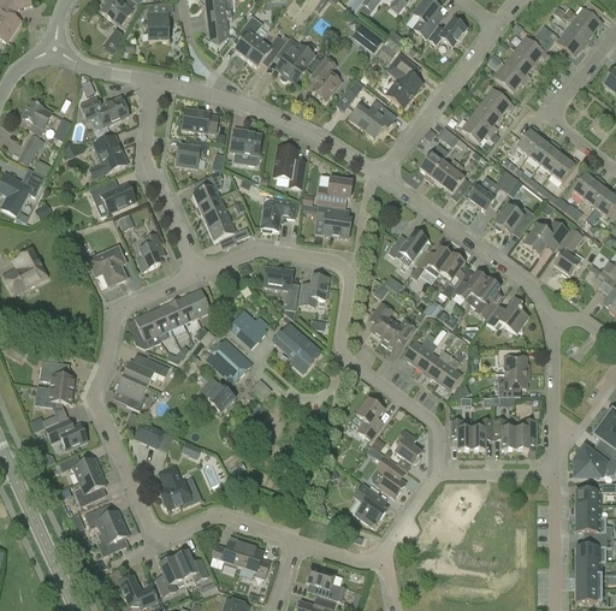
[(21,19),(13,15),(18,7),(24,6),(24,5),(31,3),(30,0),(3,0),(0,4),(0,35),(6,40),(21,19)]
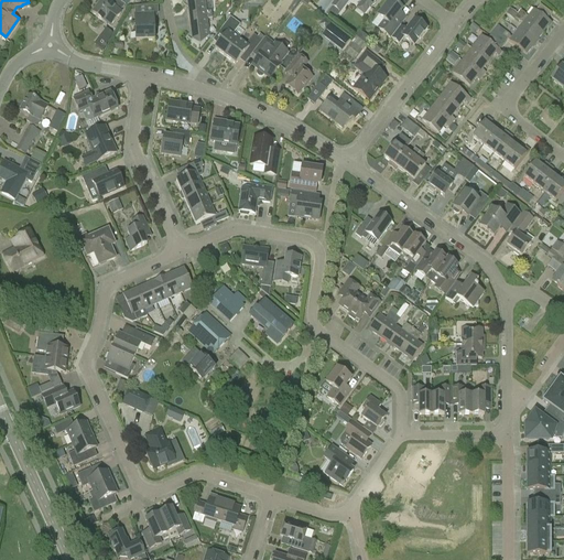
[(93,10),(102,19),(109,24),(121,10),(109,0),(100,0),(93,10)]
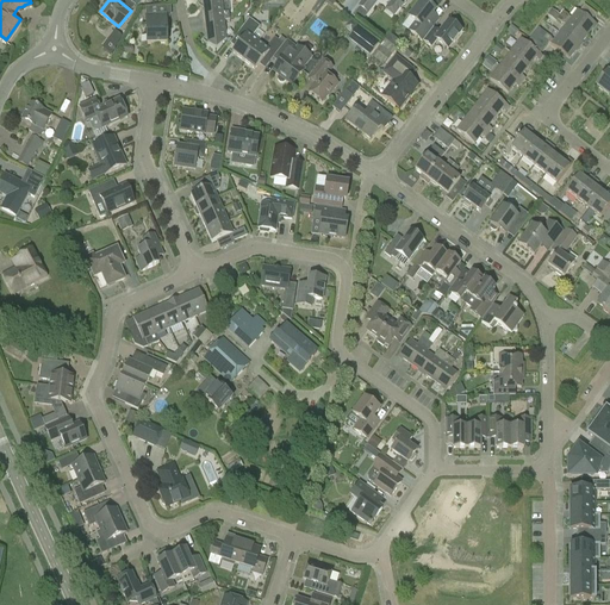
[(229,8),(223,8),(222,0),(199,0),(198,2),(201,5),(203,20),(224,17),(230,16),(229,8)]
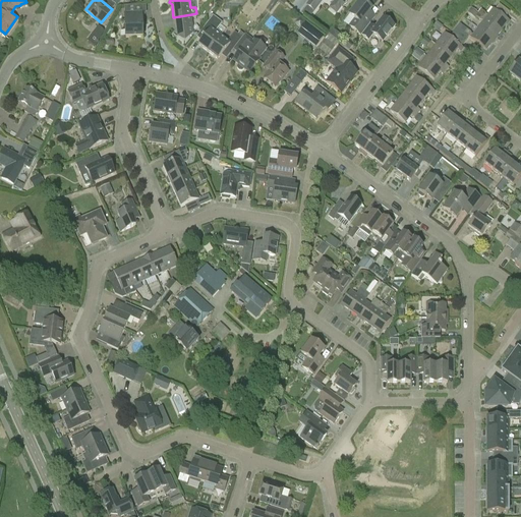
[(306,0),(305,2),(313,8),(320,0),(306,0)]
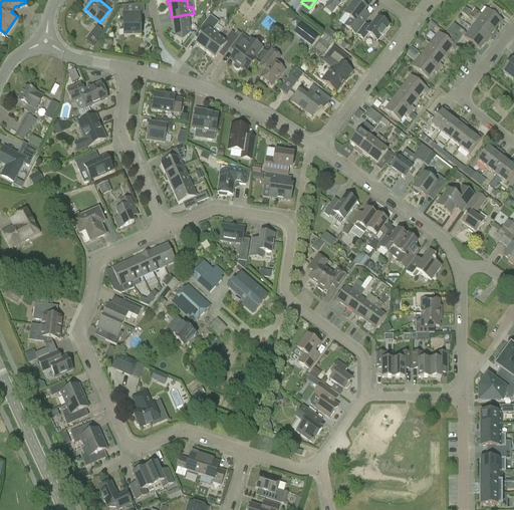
[(344,11),(349,15),(344,21),(355,31),(363,21),(369,13),(364,8),(366,5),(360,0),(353,0),(344,11)]
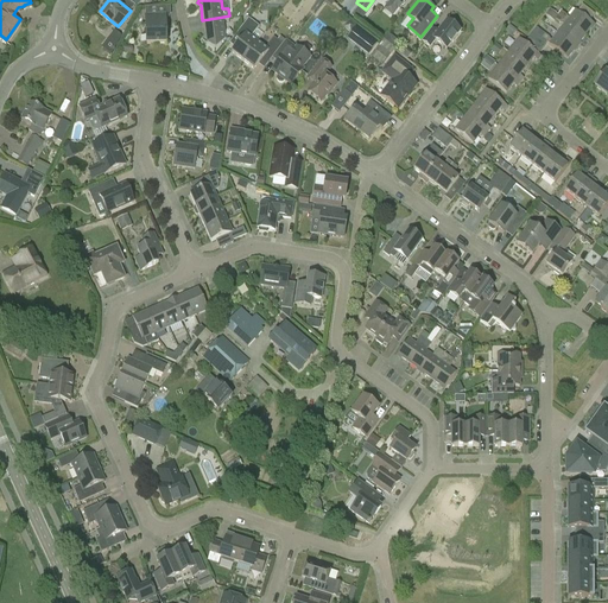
[(582,1),(577,8),(575,7),(570,14),(562,7),(558,12),(586,32),(594,21),(589,18),(594,11),(582,1)]
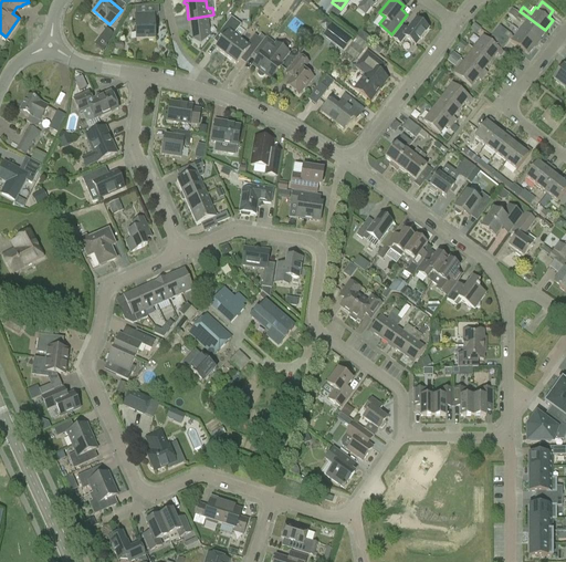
[(136,39),(155,38),(154,11),(135,11),(136,39)]
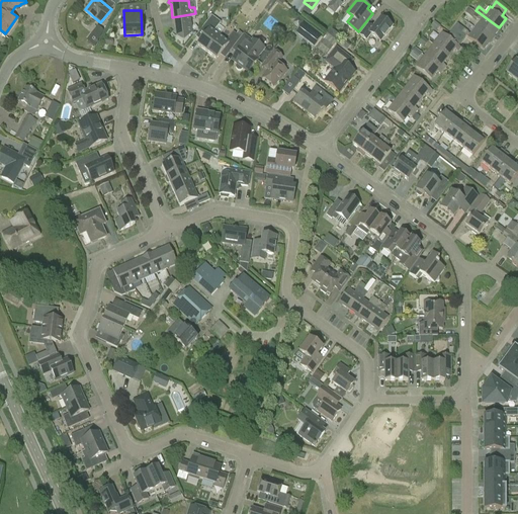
[(481,19),(475,26),(490,38),(499,27),(476,10),(473,13),(481,19)]
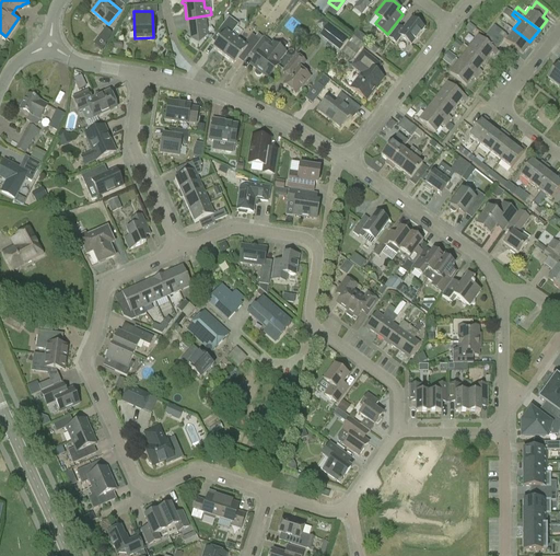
[(237,36),(231,31),(238,21),(229,13),(211,36),(217,41),(213,45),(224,54),(237,36)]
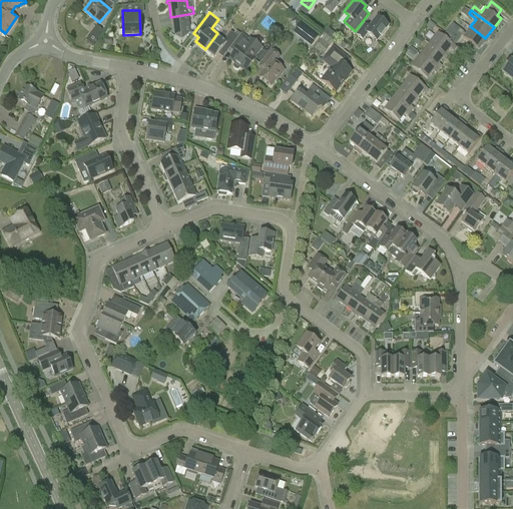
[(190,30),(188,14),(170,17),(172,29),(170,32),(182,41),(190,30)]
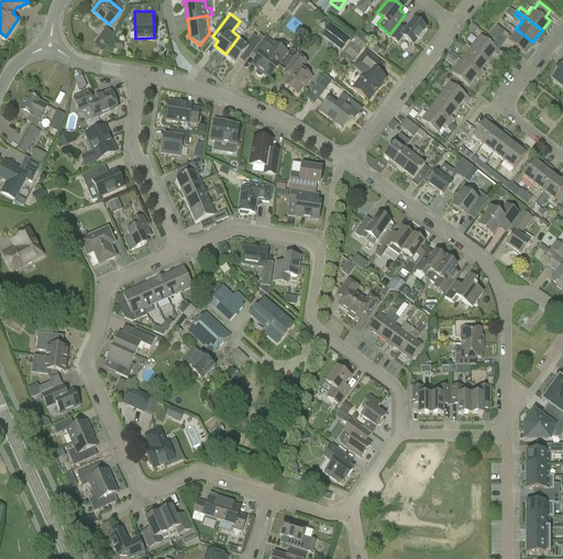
[(398,41),(404,34),(412,42),(427,25),(414,15),(404,26),(398,23),(389,34),(398,41)]
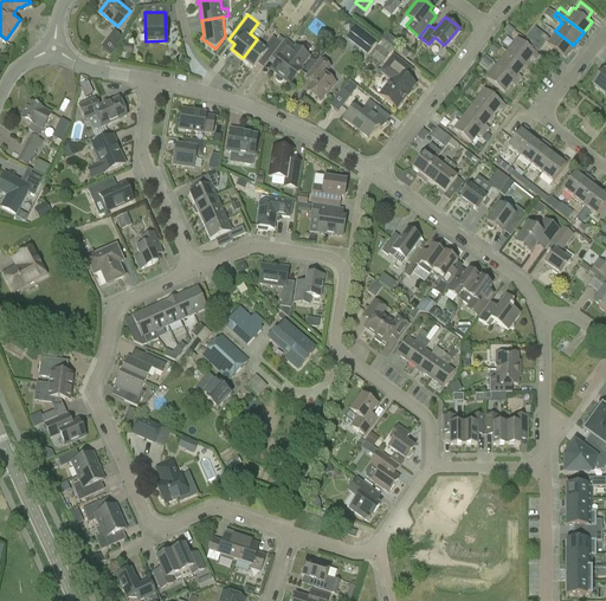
[(355,23),(346,36),(367,51),(376,38),(355,23)]
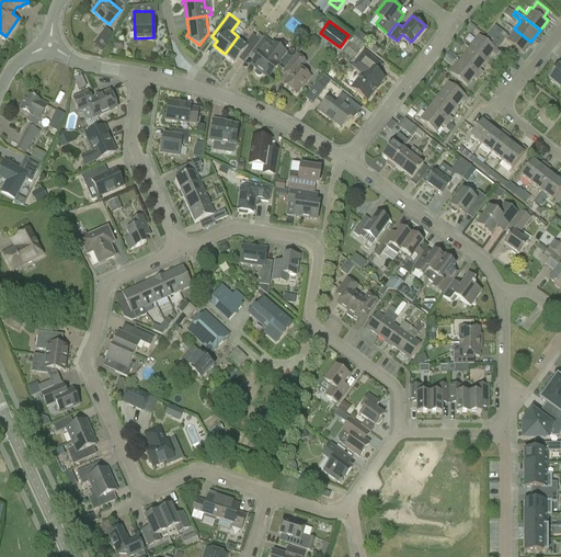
[(495,22),(488,32),(501,42),(504,37),(523,52),(530,42),(514,29),(510,35),(506,33),(507,32),(495,22)]
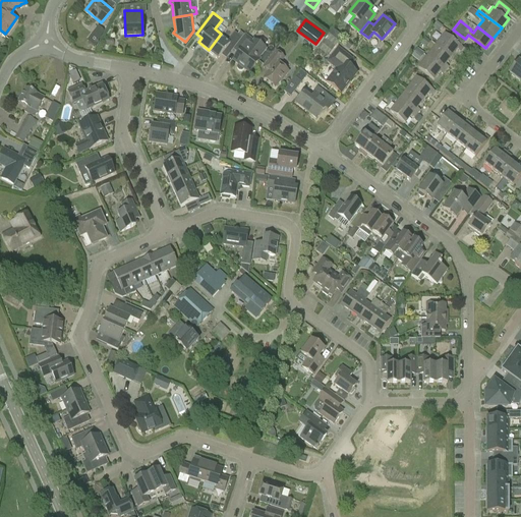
[(218,57),(221,52),(226,55),(232,46),(242,35),(234,29),(227,39),(221,34),(209,50),(218,57)]
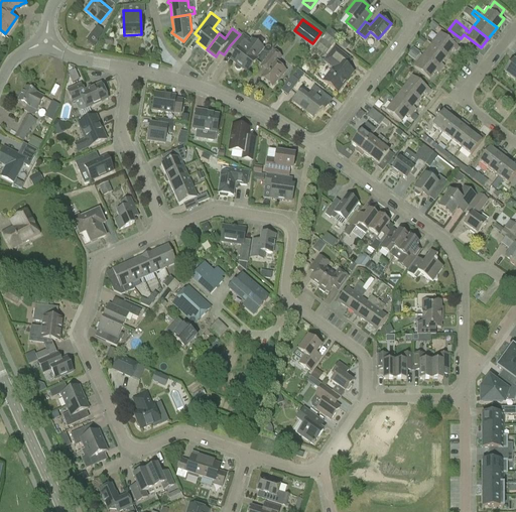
[(440,31),(431,42),(446,54),(453,46),(456,49),(459,45),(457,43),(461,38),(448,29),(444,34),(440,31)]
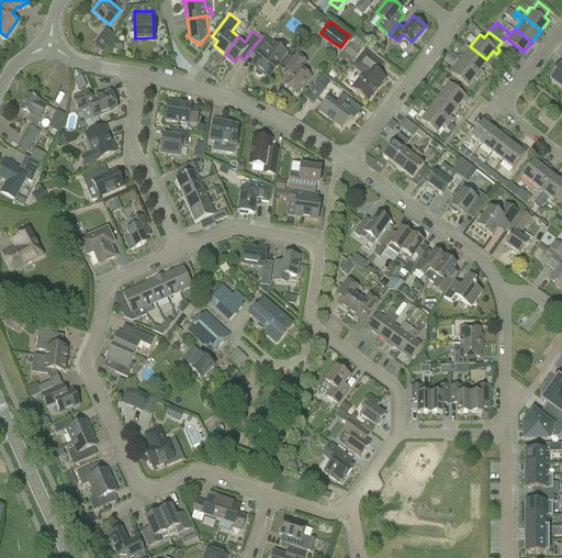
[(100,33),(93,41),(102,47),(108,38),(100,33)]
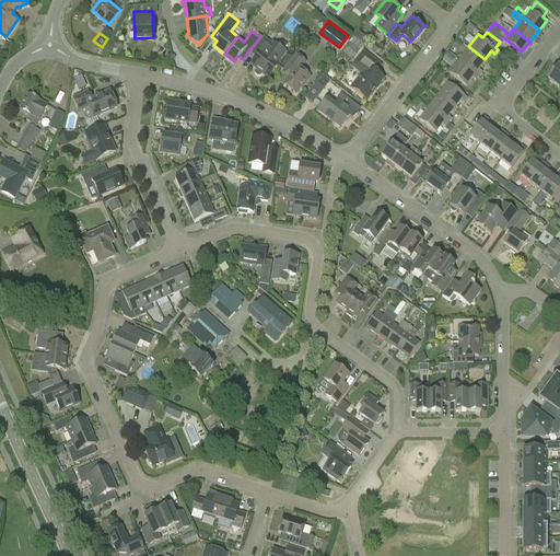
[(259,72),(263,71),(268,74),(278,61),(277,60),(286,49),(264,33),(260,37),(249,49),(257,55),(251,62),(255,66),(254,69),(255,71),(257,72),(259,72)]
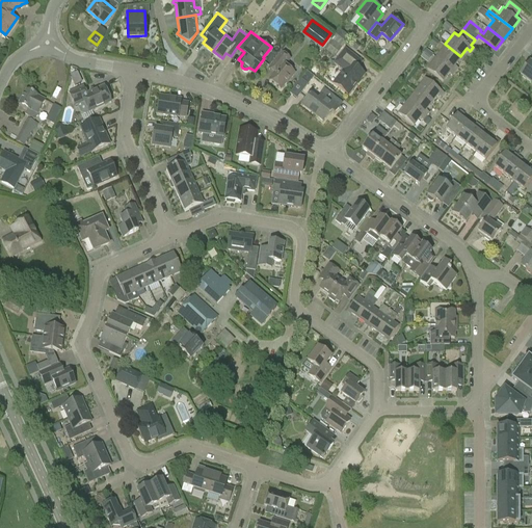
[(334,54),(345,40),(336,33),(325,47),(334,54)]
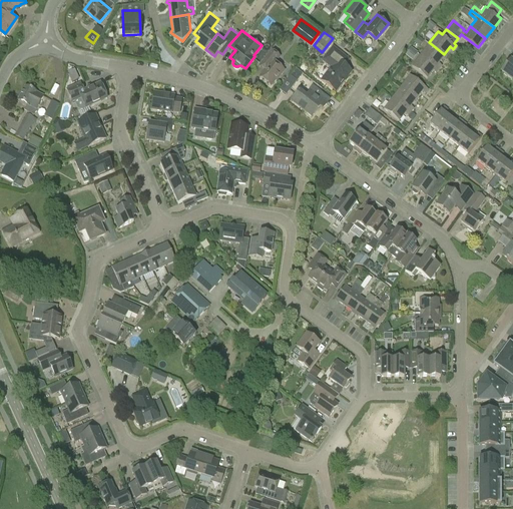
[(439,60),(444,54),(429,42),(421,53),(439,67),(442,63),(439,60)]
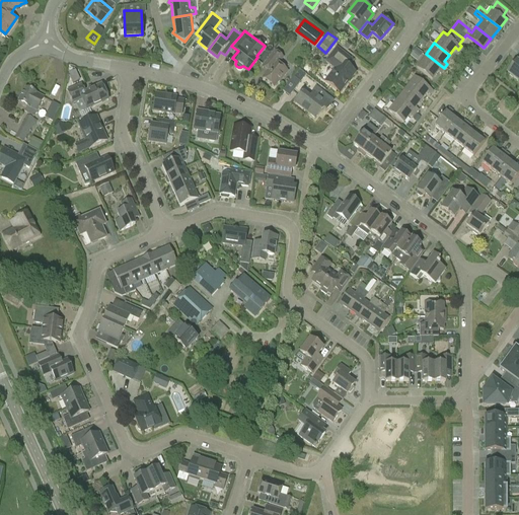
[(356,70),(349,64),(354,57),(337,44),(324,59),(335,66),(324,78),(340,90),(356,70)]
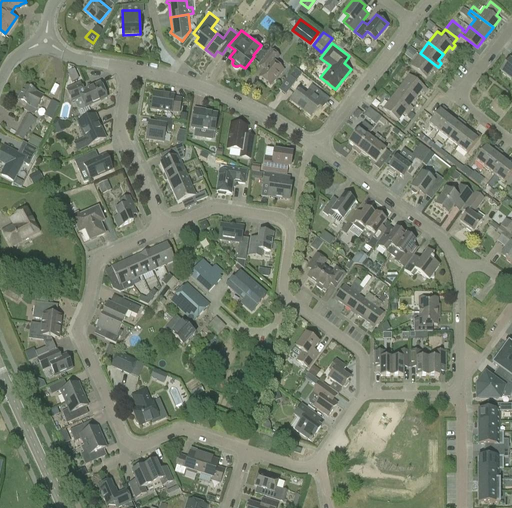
[(411,43),(405,51),(412,56),(418,49),(411,43)]
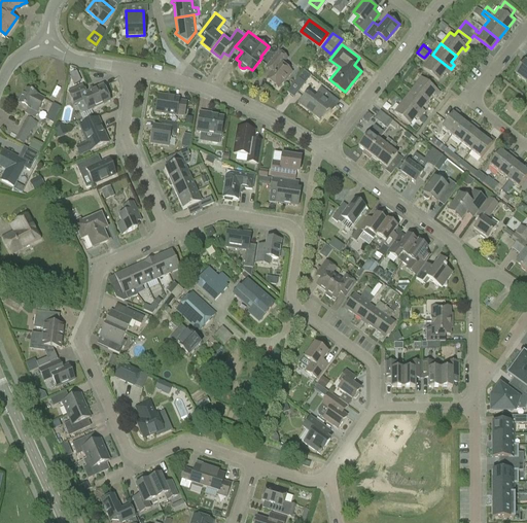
[(291,69),(282,63),(288,55),(278,47),(265,65),(272,70),(267,76),(278,85),(283,79),(284,80),(291,69)]
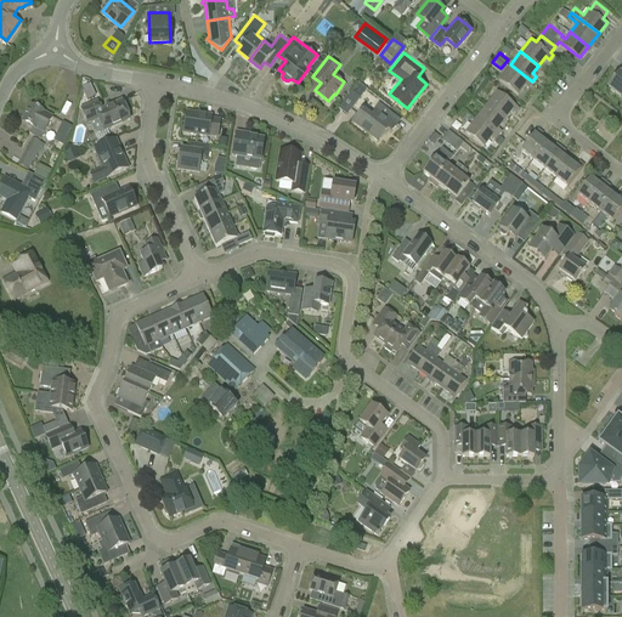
[(529,86),(532,81),(510,64),(499,78),(518,92),(525,83),(529,86)]
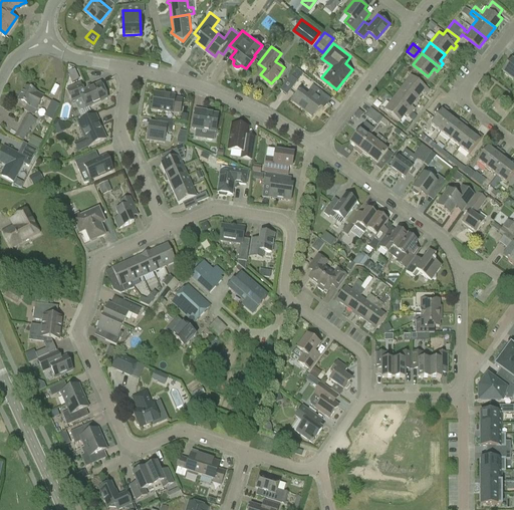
[(513,59),(512,58),(502,69),(513,78),(513,59)]
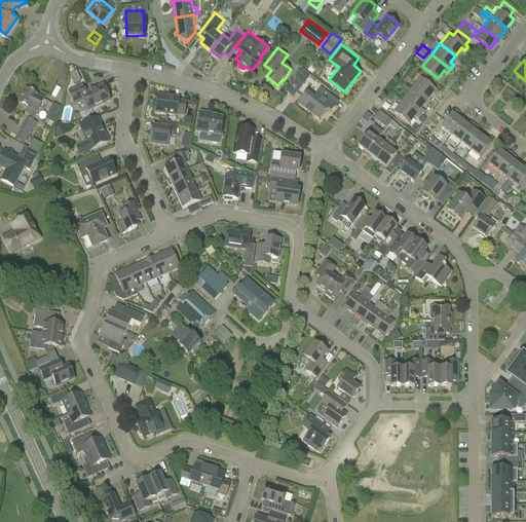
[(77,67),(70,71),(77,85),(82,83),(84,82),(77,67)]
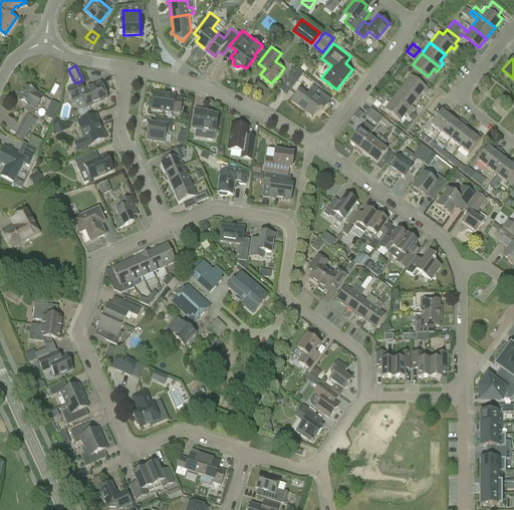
[(290,73),(280,87),(286,92),(297,78),(290,73)]
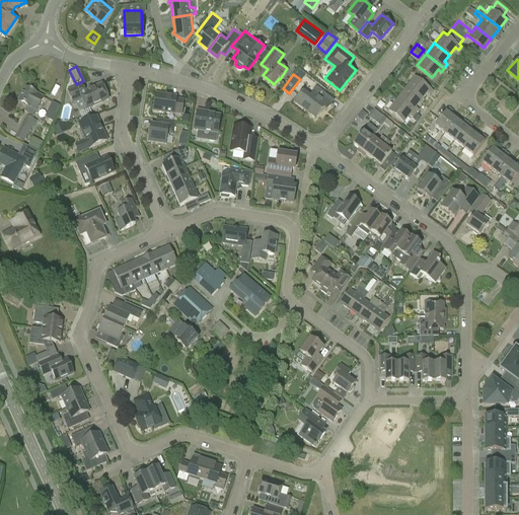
[(415,74),(405,85),(421,97),(427,90),(430,92),(433,88),(415,74)]
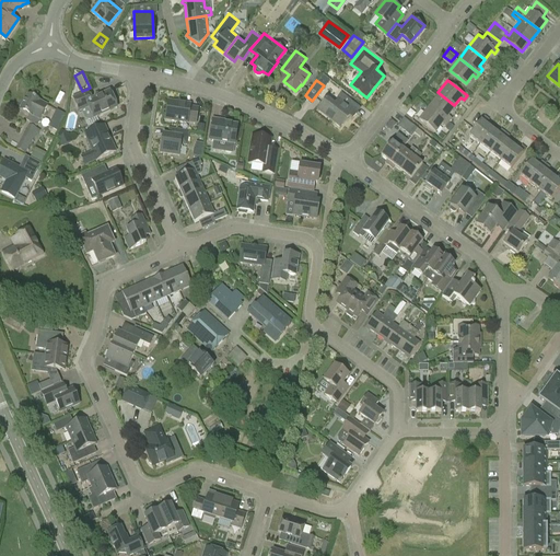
[(94,115),(117,104),(109,89),(91,97),(88,89),(82,91),(73,95),(79,108),(89,104),(94,115)]
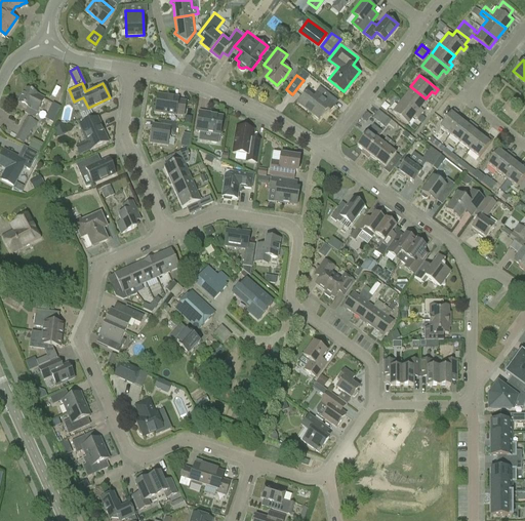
[(18,101),(27,105),(25,110),(34,115),(44,96),(26,86),(18,101)]
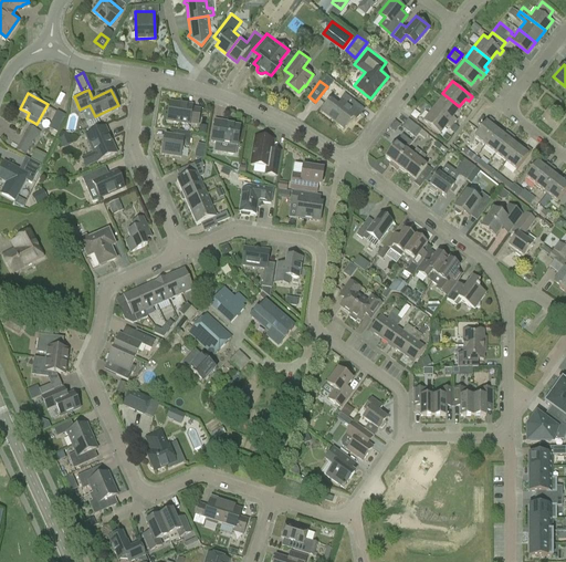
[(453,114),(459,106),(442,93),(433,105),(453,121),(457,117),(453,114)]
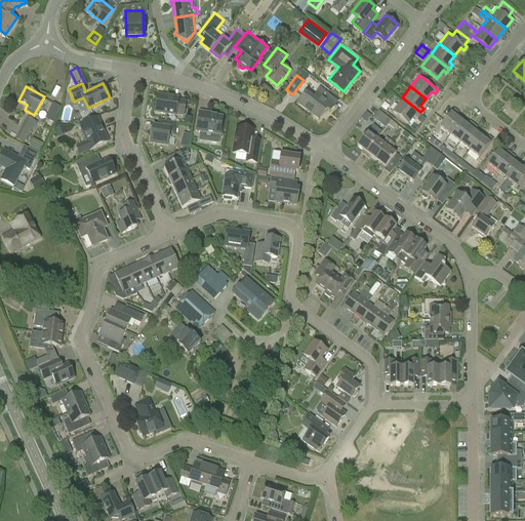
[(333,103),(317,89),(313,95),(306,90),(297,101),(319,117),(324,110),(326,107),(329,109),(333,103)]
